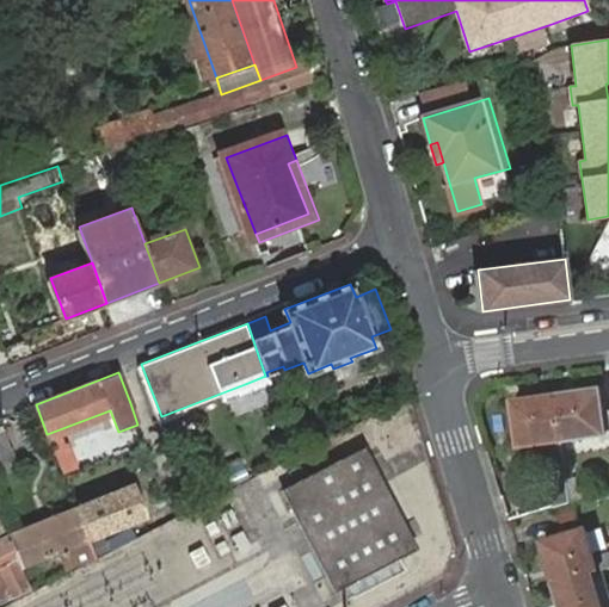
[(265,376),(245,384),(248,391),(268,383),(265,376)]
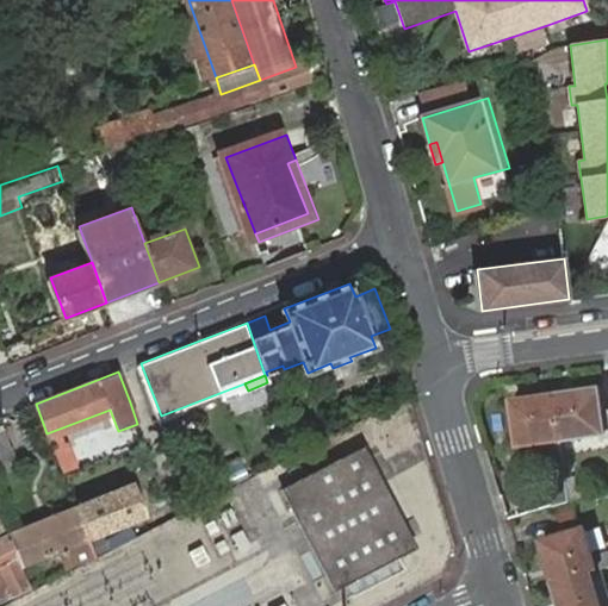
[(605,389),(559,394),(565,441),(583,438),(583,429),(607,426),(607,407),(605,389)]
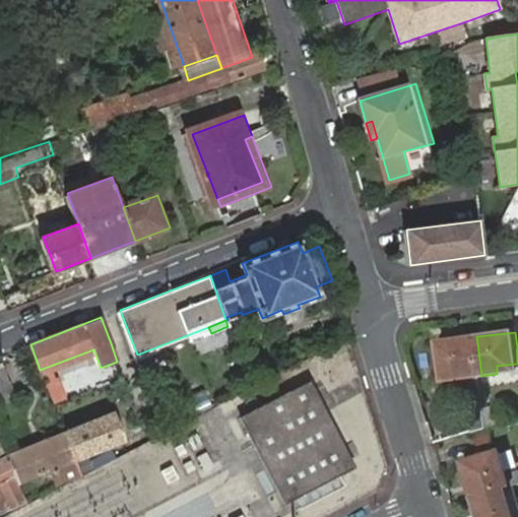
[(481,376),(476,336),(440,341),(444,373),(465,371),(466,378),(481,376)]
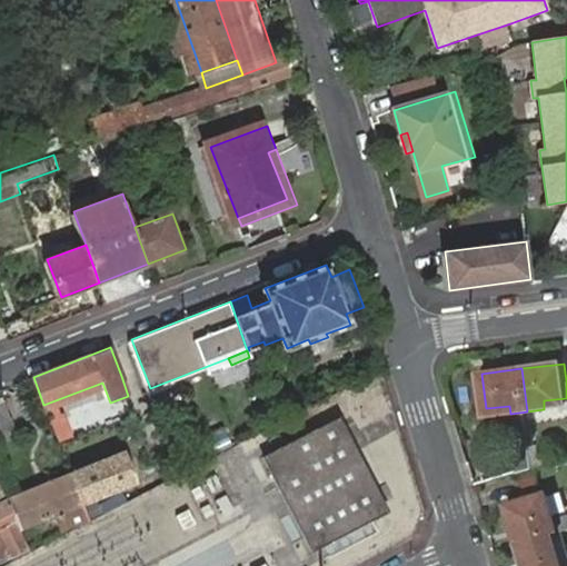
[(566,398),(544,400),(544,409),(566,406),(566,398)]
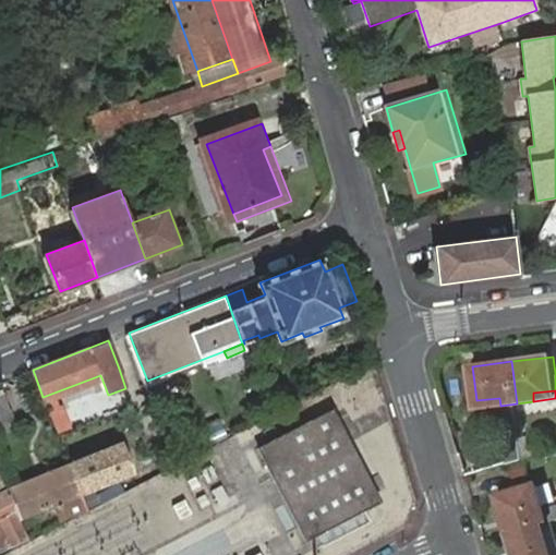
[(499,398),(476,400),(476,409),(500,406),(499,398)]
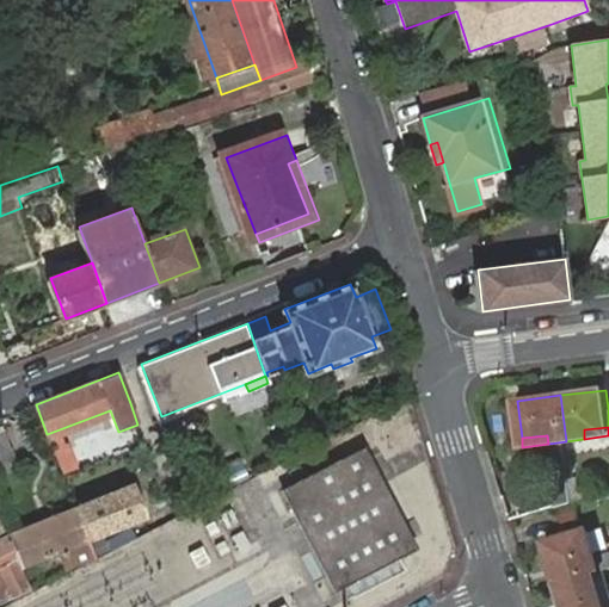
[(284,490),(336,590),(417,550),(365,448),(284,490)]
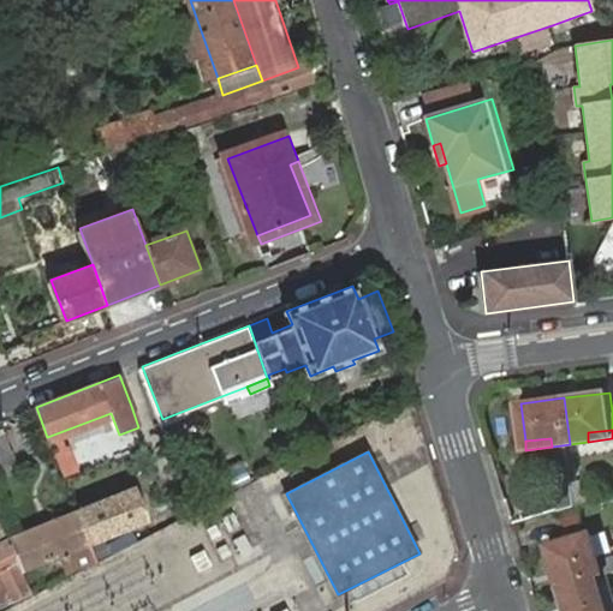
[(7,453),(0,455),(0,471),(12,467),(7,453)]
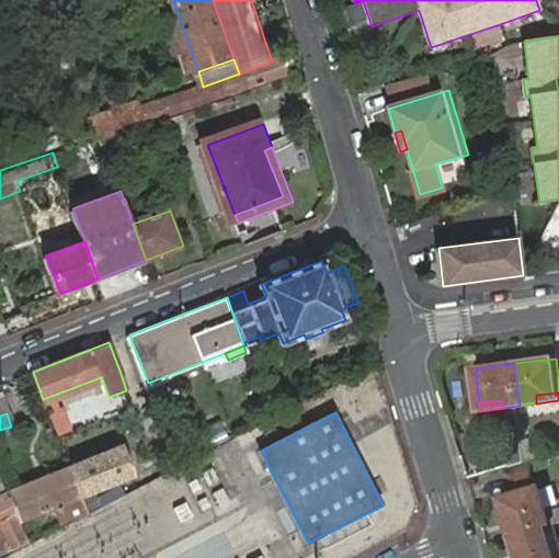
[(525,441),(529,462),(547,456),(542,436),(525,441)]
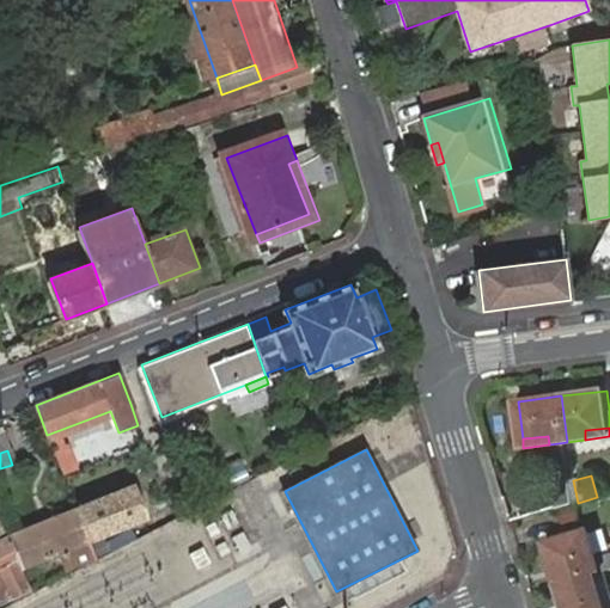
[(555,486),(561,508),(578,503),(573,480),(555,486)]
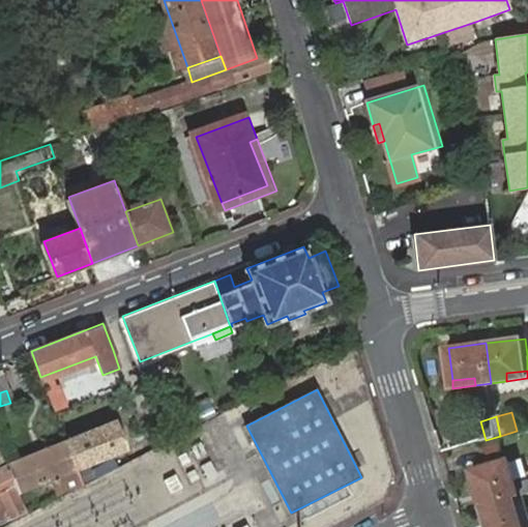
[(113,419),(8,463),(16,480),(19,490),(52,476),(59,495),(84,482),(77,466),(123,447),(113,419)]
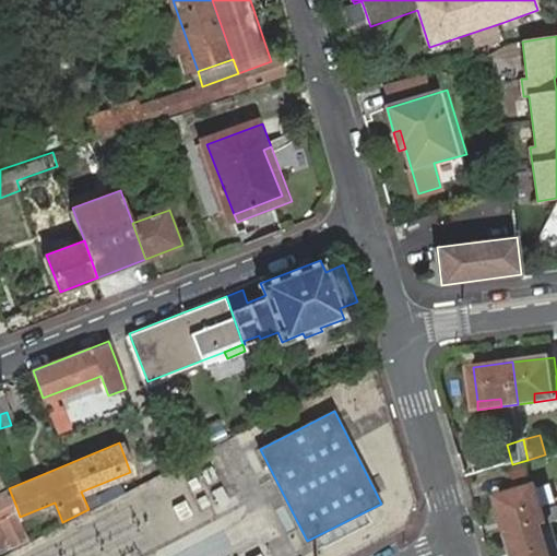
[(512,464),(507,445),(486,450),(492,471),(512,464)]
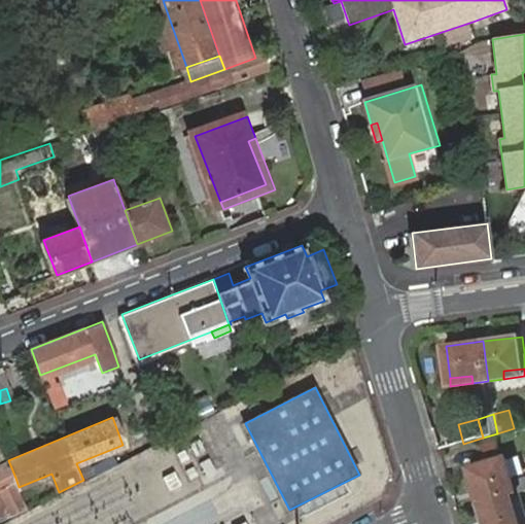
[(5,452),(0,454),(0,463),(8,460),(5,452)]
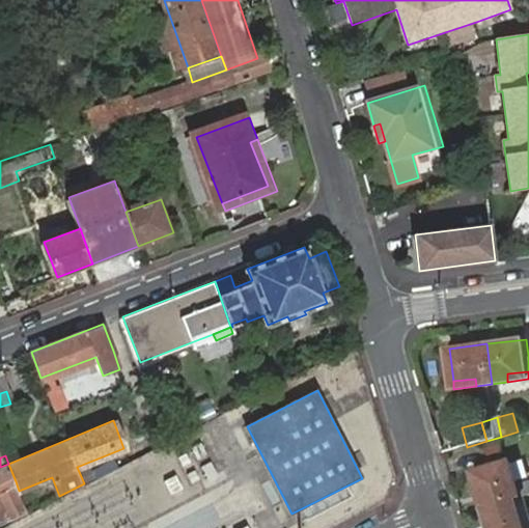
[(481,492),(486,507),(522,497),(526,496),(516,461),(483,470),(490,490),(481,492)]
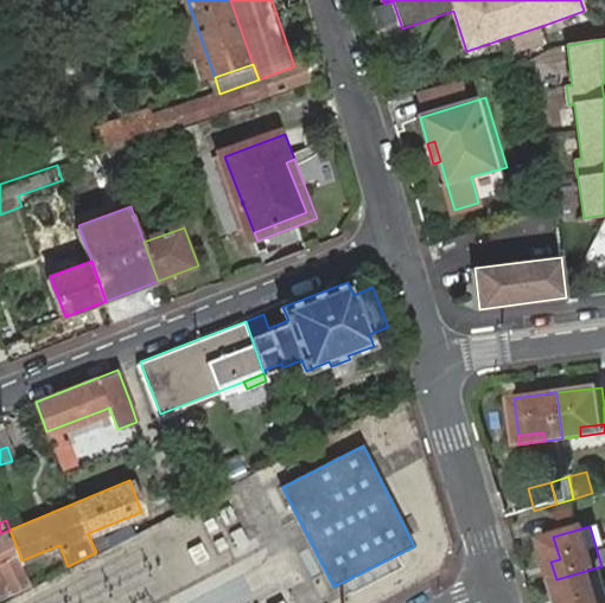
[(18,550),(10,530),(0,533),(0,587),(6,584),(8,591),(31,582),(25,569),(21,560),(18,550)]
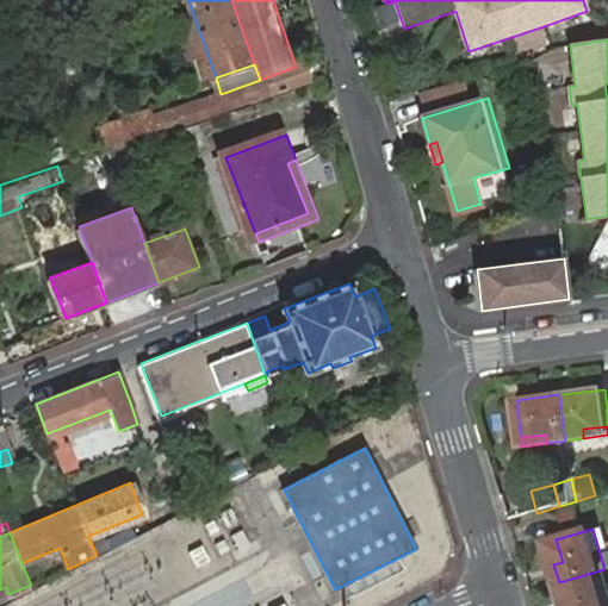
[(547,542),(553,564),(563,562),(556,539),(547,542)]
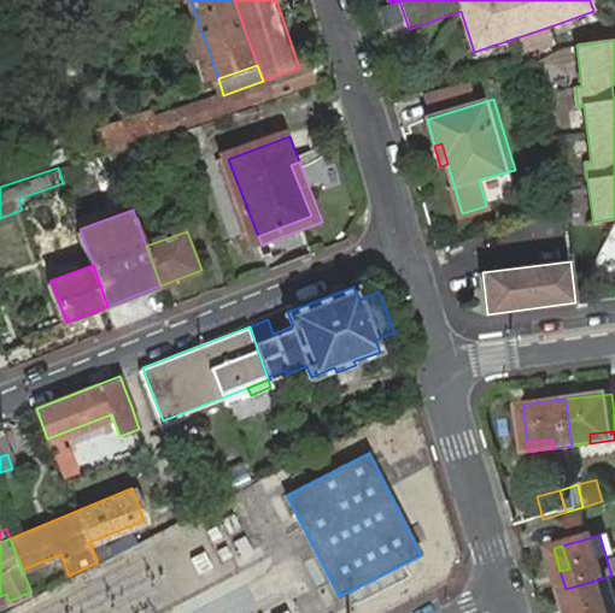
[(566,589),(572,612),(614,612),(614,603),(607,577),(566,589)]
